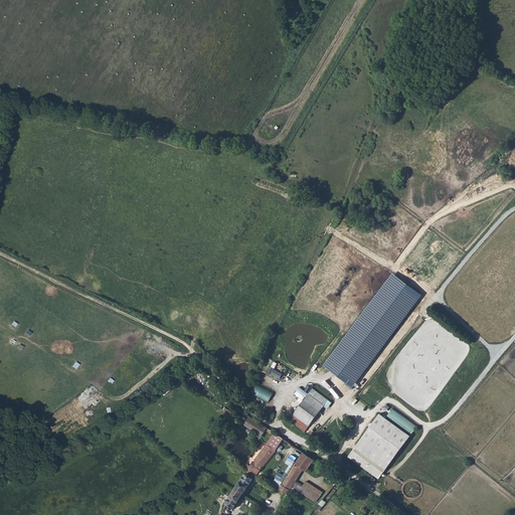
[(313,388),(309,394),(324,406),(329,400),(313,388)]
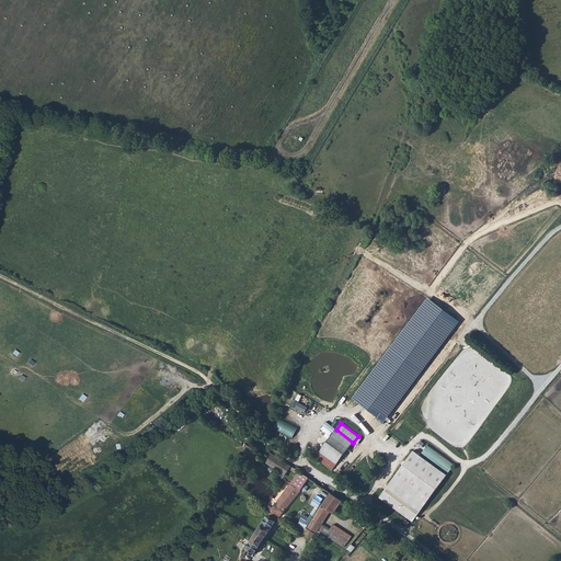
[(321,453),(336,465),(353,443),(336,430),(319,451),(321,453)]
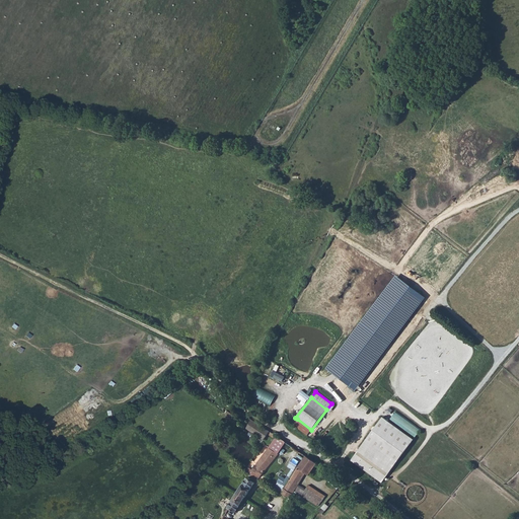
[(416,436),(422,428),(396,412),(390,420),(416,436)]
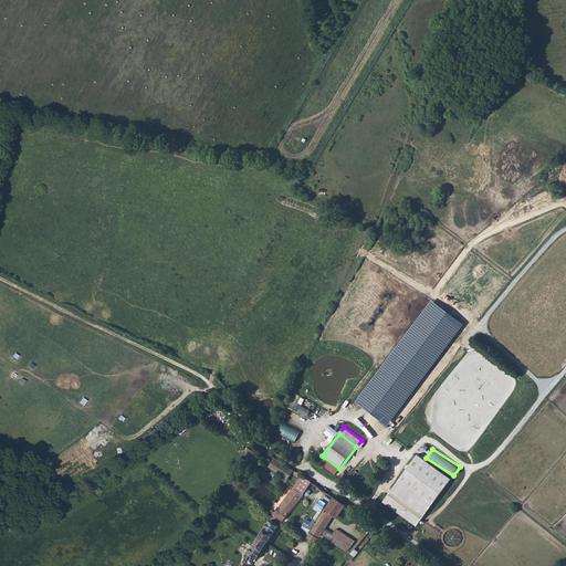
[(452,480),(418,456),(385,502),(419,526),(452,480)]
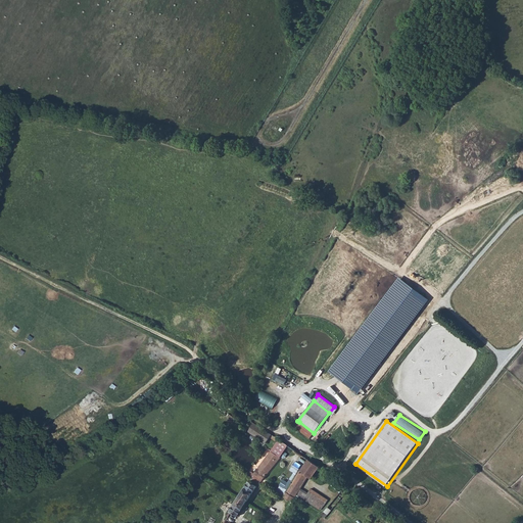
[(299,422),(296,426),(299,428),(297,430),(310,438),(314,433),(299,422)]
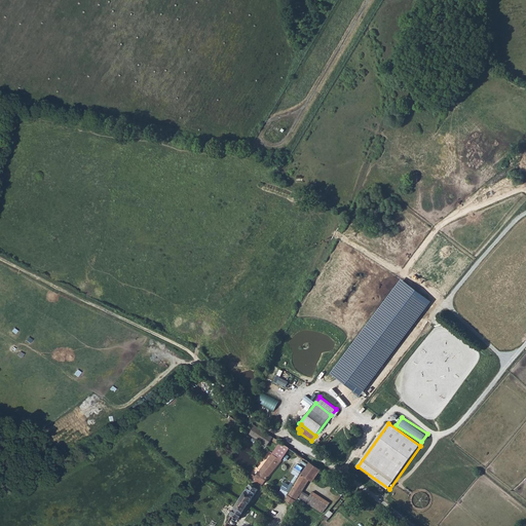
[(255,481),(262,486),(291,449),(283,444),(269,461),(257,477),(253,475),(251,477),(255,481)]
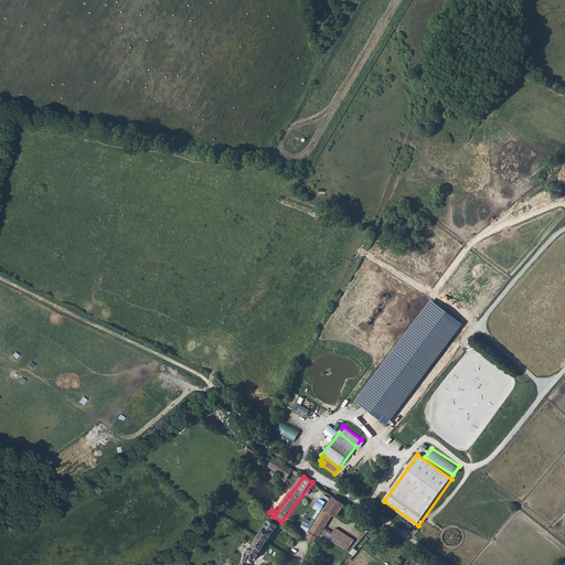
[(317,504),(318,507),(324,510),(333,497),(324,491),(317,504)]
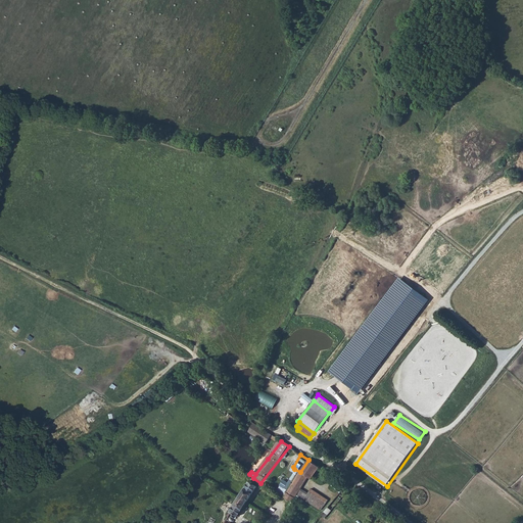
[(300,472),(307,477),(311,479),(319,467),(308,460),(300,472)]
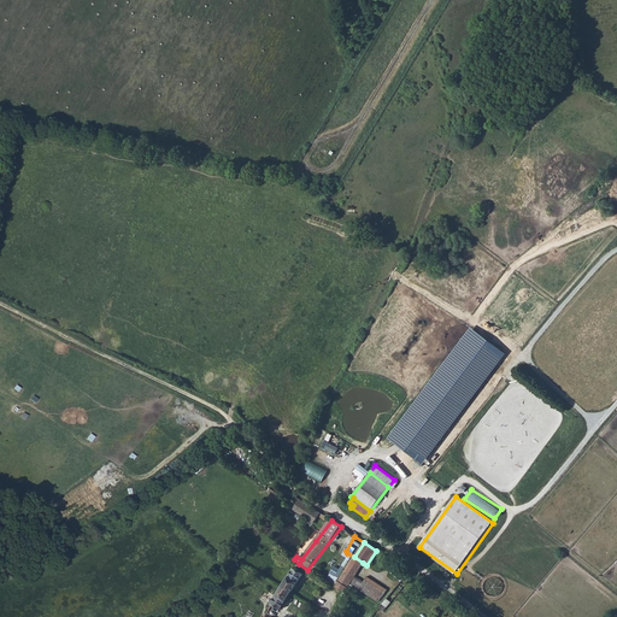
[(344,558),(351,563),(354,557),(347,553),(344,558)]
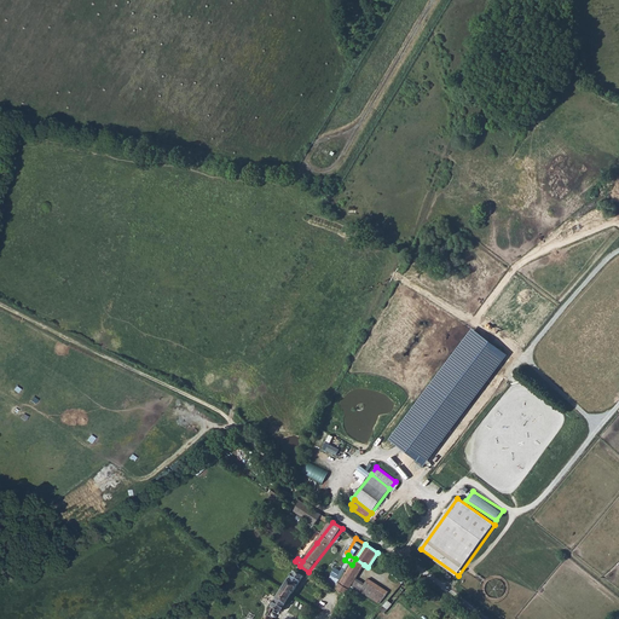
[(345,574),(354,582),(357,578),(364,565),(356,559),(352,565),(345,574)]
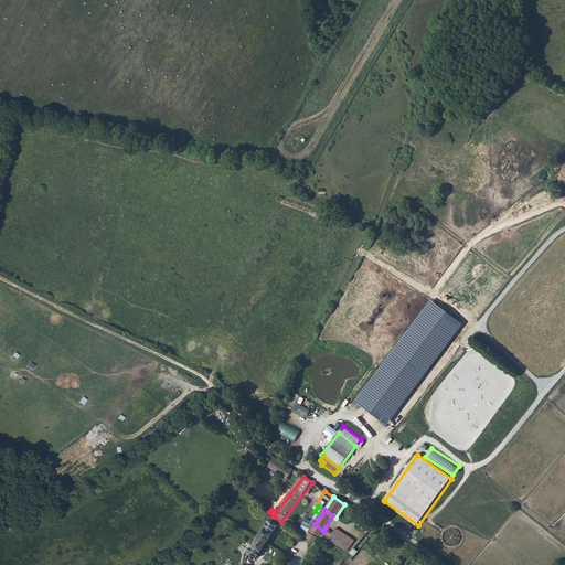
[(258,537),(266,543),(277,526),(269,521),(258,537)]
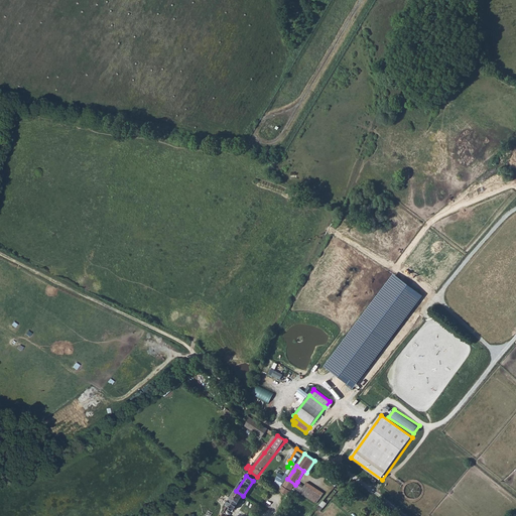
[(280,490),(287,496),(292,488),(295,485),(287,479),(280,490)]
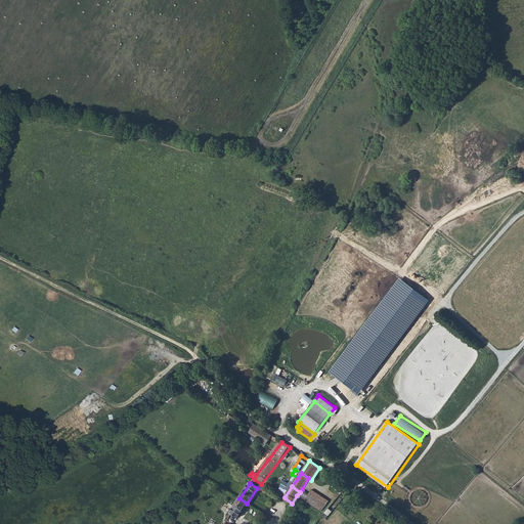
[(300,492),(297,495),(321,512),(329,500),(311,488),(308,493),(302,489),(300,492)]
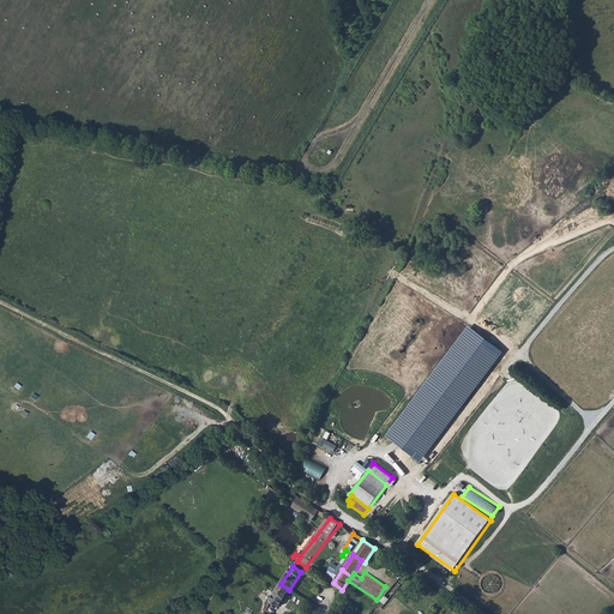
[(281,584),(270,601),(280,607),(289,590),(281,584)]
